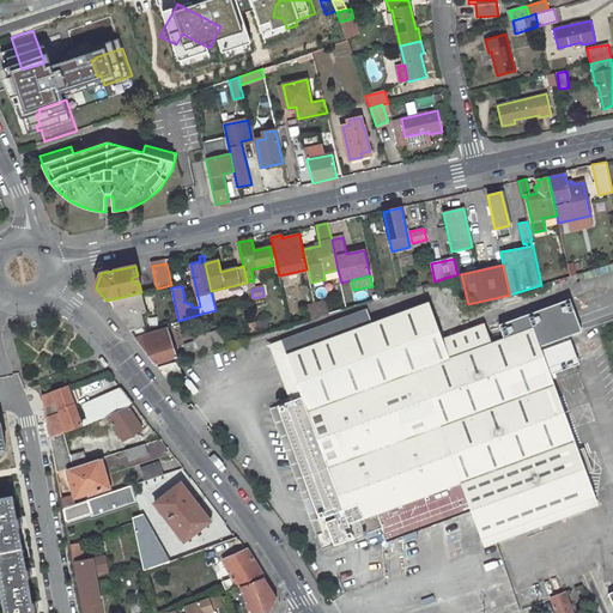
[(128,302),(139,335),(163,328),(161,320),(150,323),(141,296),(128,301),(127,296),(107,301),(113,309),(123,305),(128,302)]
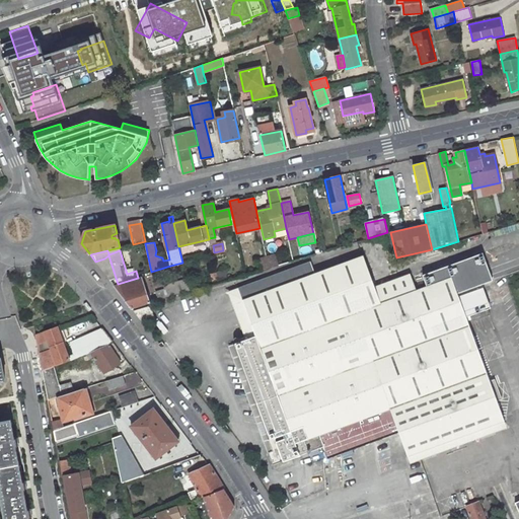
[(273,451),(269,452),(273,465),(324,446),(378,427),(380,435),(381,438),(398,431),(408,456),(504,421),(467,320),(464,314),(469,312),(471,319),(472,321),(490,314),(488,309),(490,308),(480,285),(493,280),(483,252),(423,275),(427,286),(416,290),(410,274),(374,287),(363,255),(314,273),(310,262),(238,288),(255,336),(235,344),(264,422),(268,420),(272,431),(268,433),(270,438),(269,439),(273,451)]
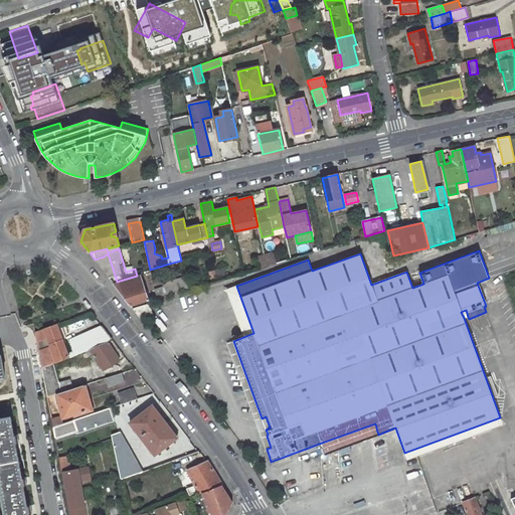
[(275,264),(273,255),(265,258),(268,266),(275,264)]
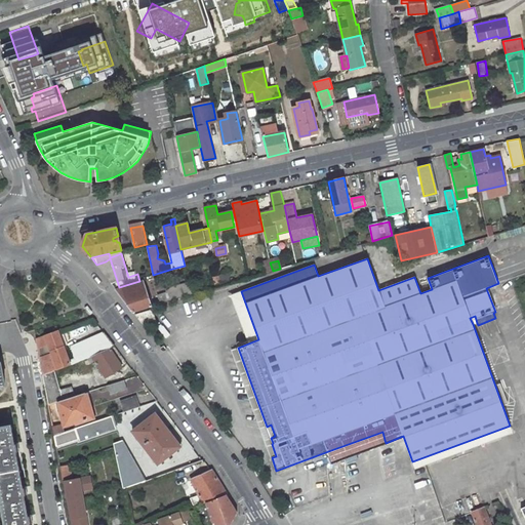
[(273,271),(270,263),(261,266),(264,273),(273,271)]
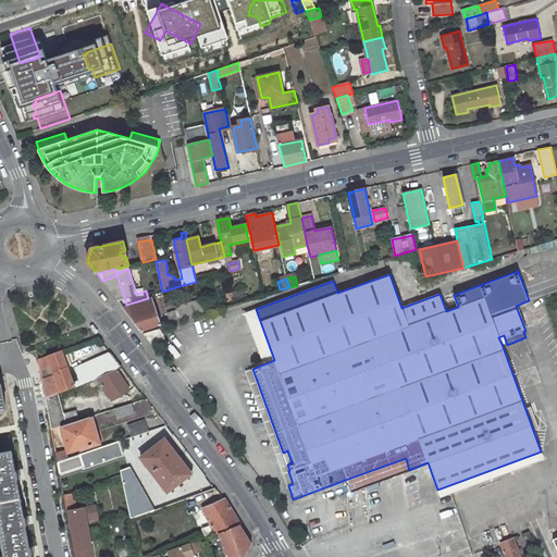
[(235,304),(244,301),(242,289),(233,292),(233,293),(235,304)]
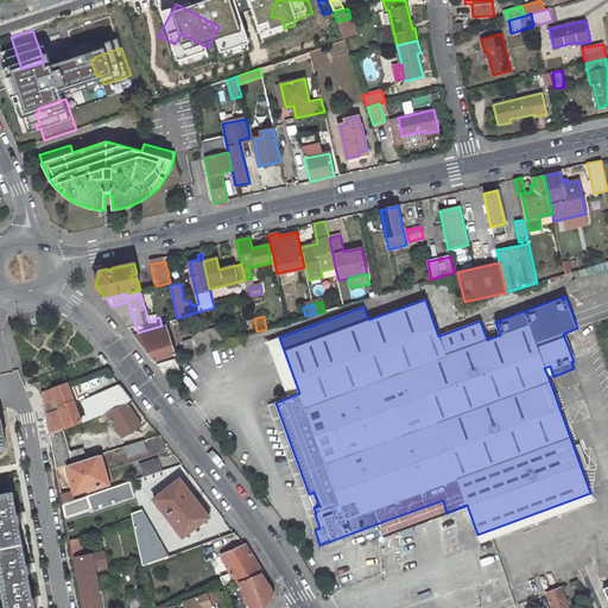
[(175,355),(165,324),(162,325),(138,333),(134,334),(156,361),(175,355)]
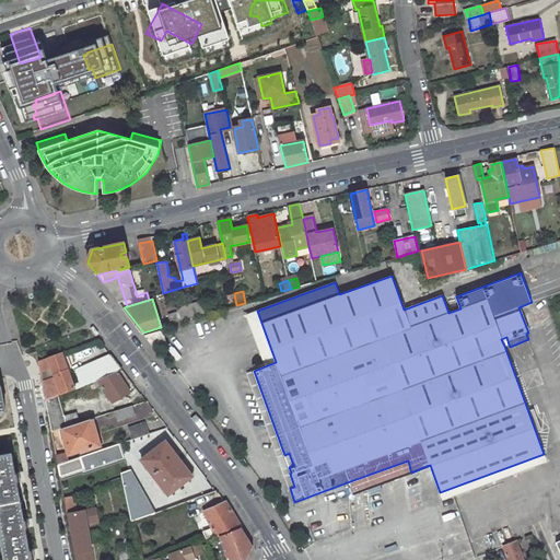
[(168,315),(172,324),(205,314),(201,301),(183,306),(177,313),(168,315)]
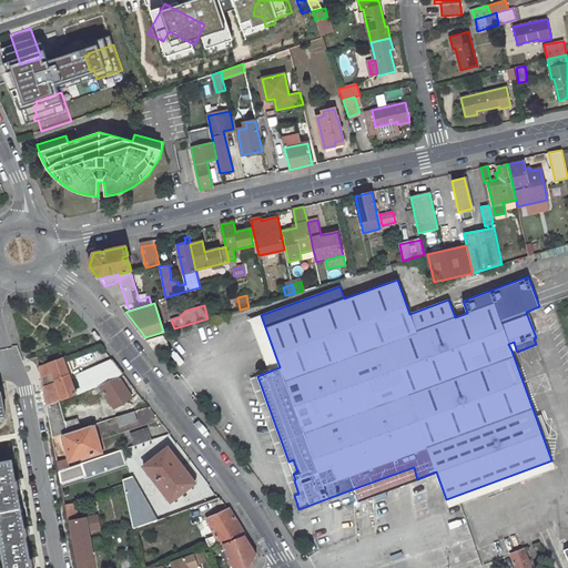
[(168,345),(165,335),(148,341),(154,350),(168,345)]
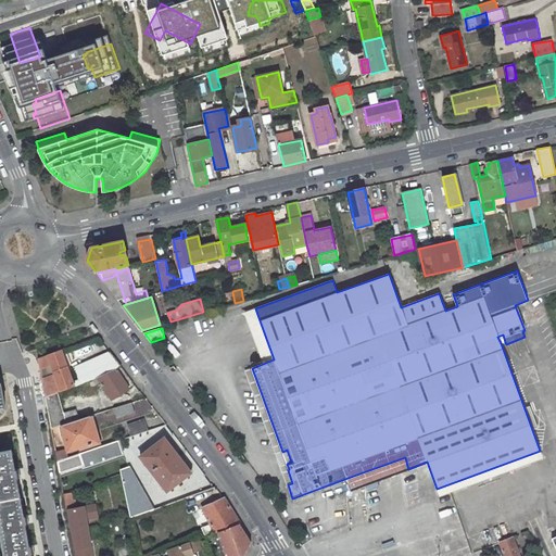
[(74,387),(61,350),(38,358),(40,369),(52,365),(55,374),(41,378),(45,397),(74,387)]
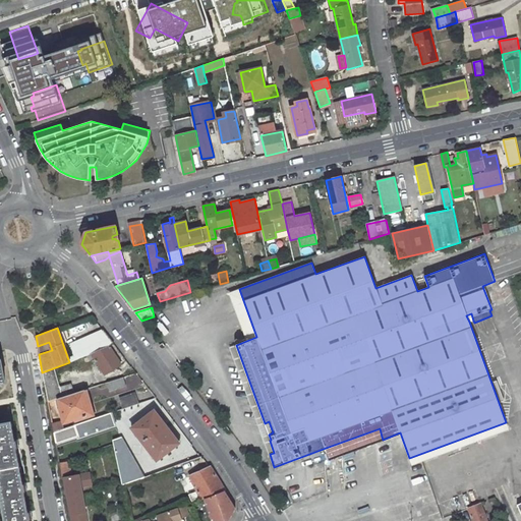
[(70,345),(76,359),(91,353),(108,345),(114,343),(103,330),(70,345)]
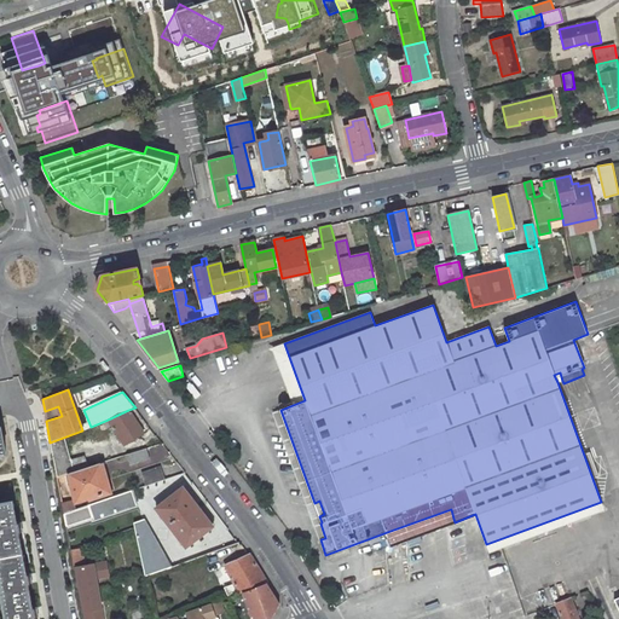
[(144,433),(128,410),(108,420),(125,445),(144,433)]
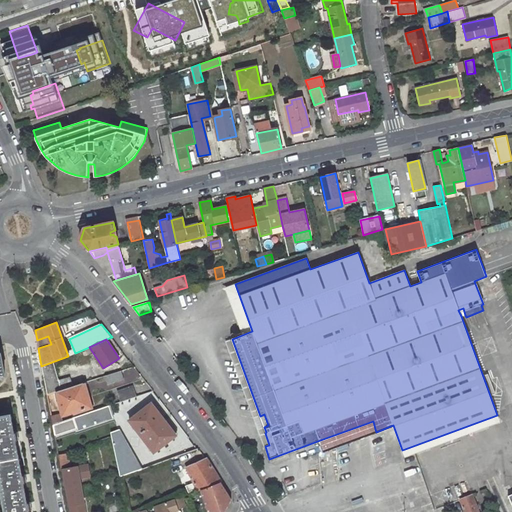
[(53,361),(41,366),(47,394),(61,390),(53,361)]
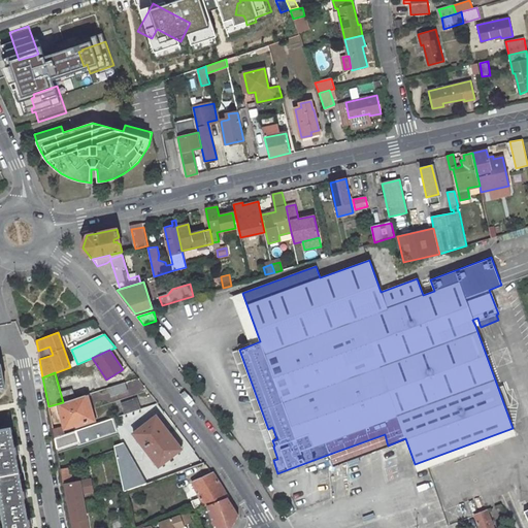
[(86,395),(93,420),(95,419),(89,394),(86,395)]
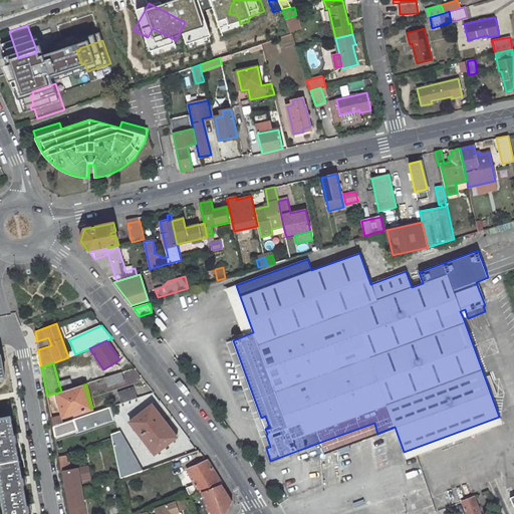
[(55,394),(62,418),(77,413),(78,415),(88,412),(87,409),(90,409),(83,384),(55,394)]
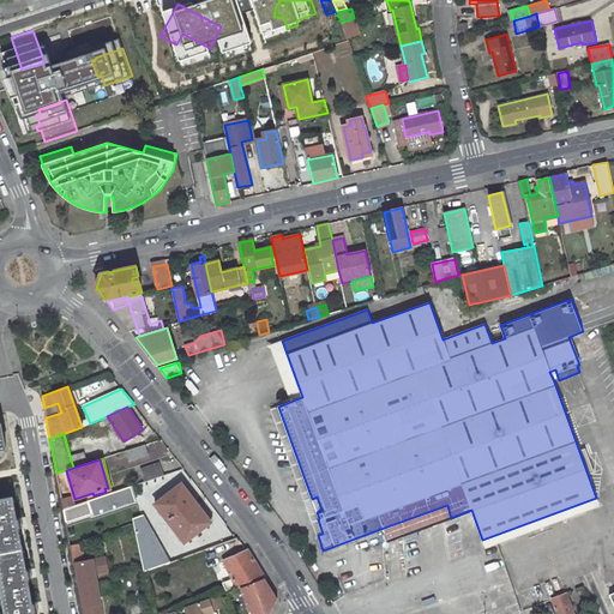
[(163,475),(158,463),(142,469),(145,481),(163,475)]
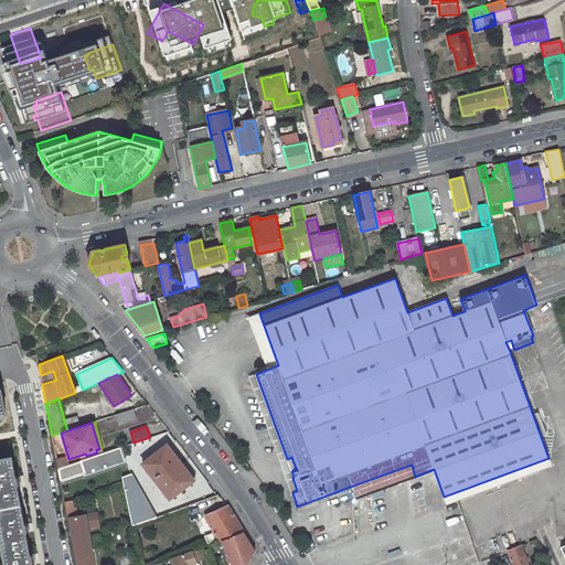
[(170,499),(194,480),(167,445),(142,464),(170,499)]
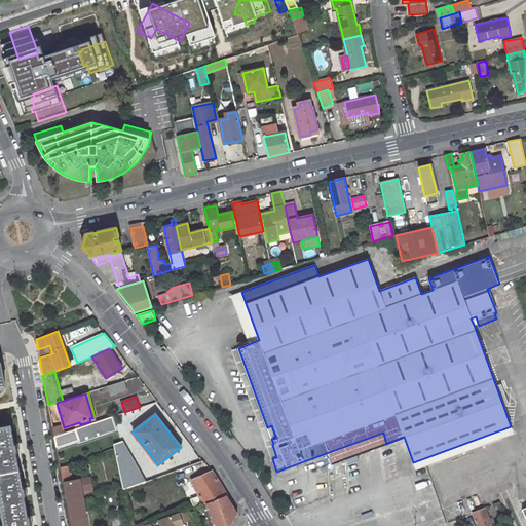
[(116,428),(112,416),(76,429),(80,441),(116,428)]
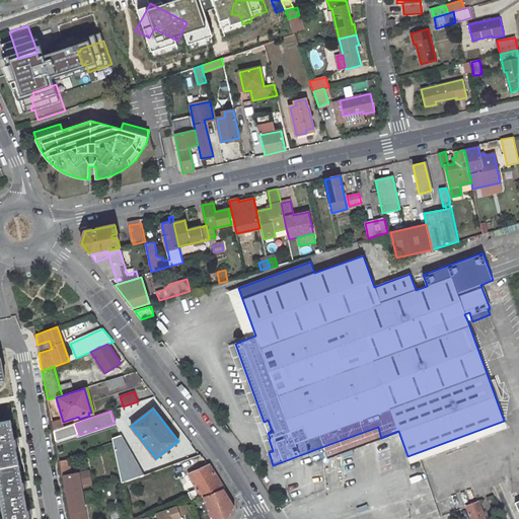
[(60,420),(52,422),(54,431),(62,428),(60,420)]
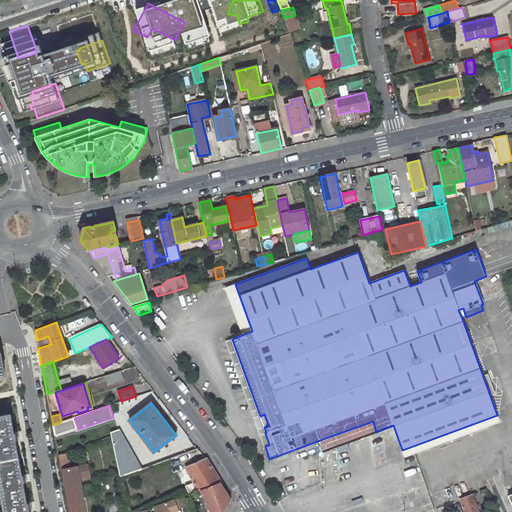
[(0,416),(0,484),(5,511),(28,511),(28,510),(29,510),(28,503),(27,503),(23,483),(24,482),(23,476),(22,476),(15,440),(16,440),(15,433),(14,433),(10,415),(0,416)]
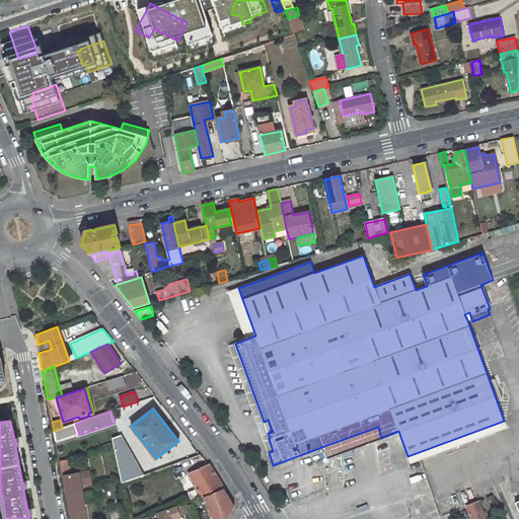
[(380,435),(378,427),(324,446),(327,454),(380,435)]
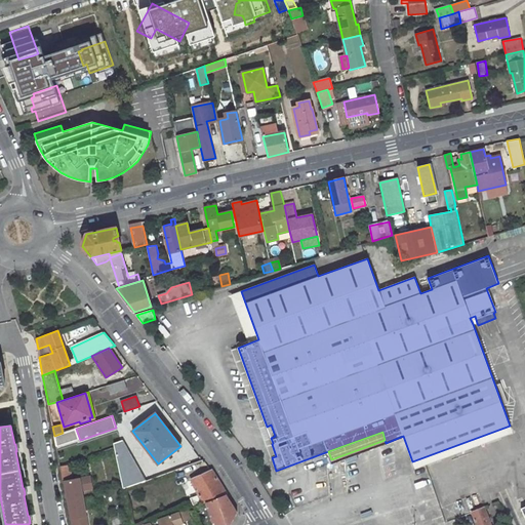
[(112,448),(115,447),(123,488),(145,481),(123,441),(111,445),(112,448)]
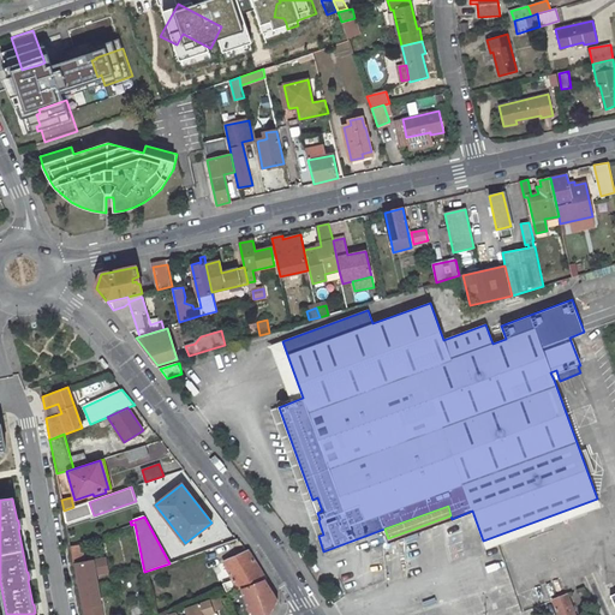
[(222,584),(227,593),(238,589),(238,590),(242,589),(266,579),(248,551),(228,560),(230,561),(233,568),(230,569),(228,571),(233,579),(222,584)]
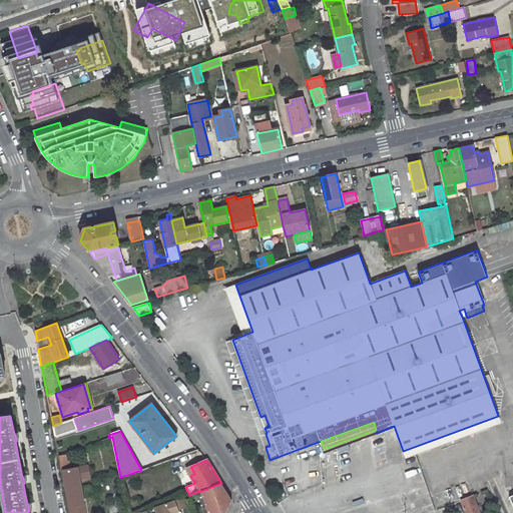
[(70,512),(84,512),(78,479),(89,477),(87,466),(63,471),(70,512)]
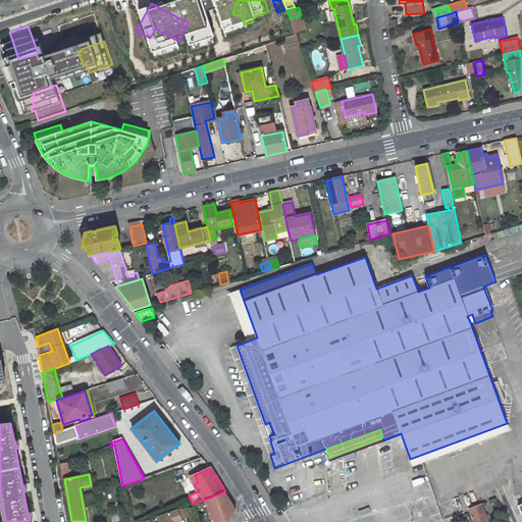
[(228,521),(236,509),(225,491),(205,500),(212,521),(228,521)]
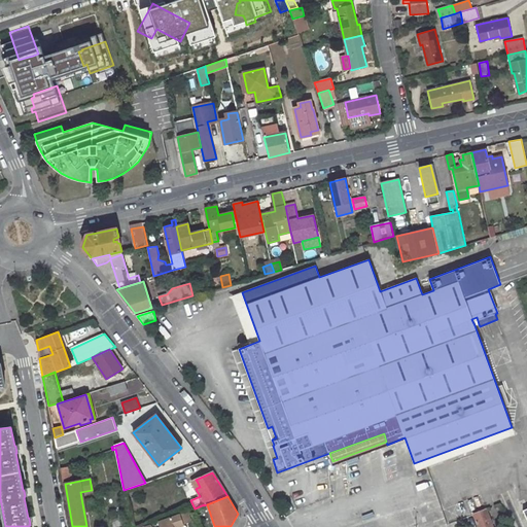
[(492,526),(486,510),(473,514),(478,526),(492,526)]
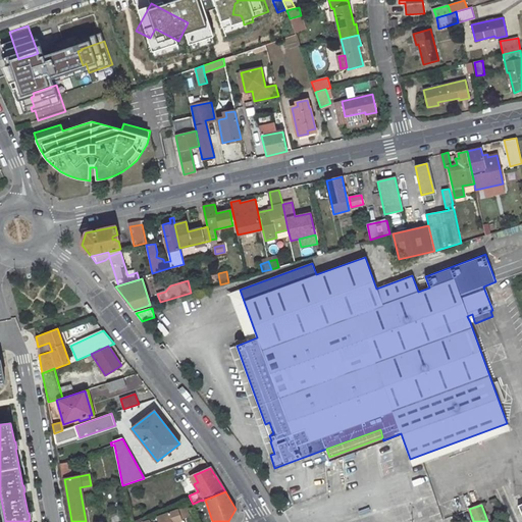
[(185,507),(177,509),(180,519),(189,516),(185,507)]
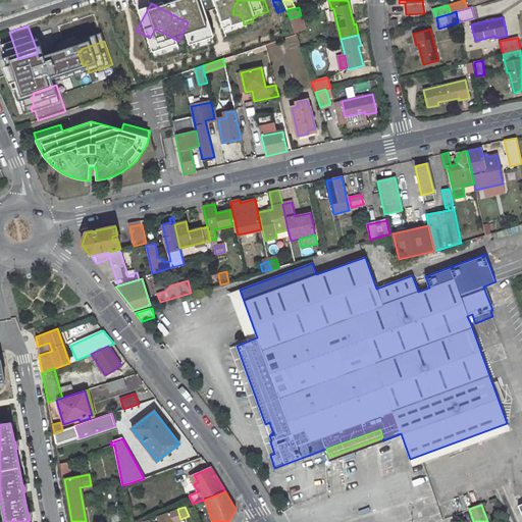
[(149,521),(148,519),(141,521),(179,521),(180,520),(180,519),(177,509),(158,516),(159,521),(149,521)]
